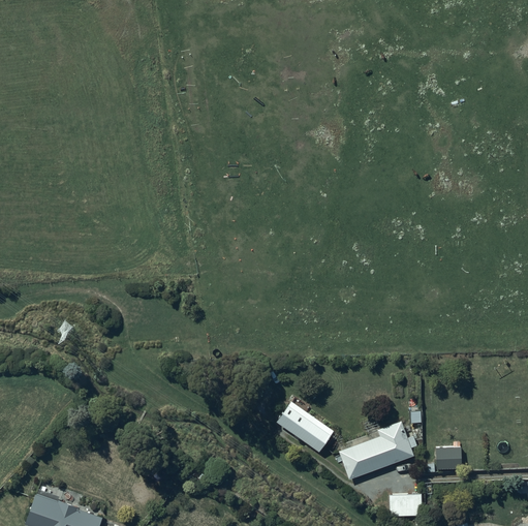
[(334,430),(290,400),(276,422),(318,452),(334,430)]
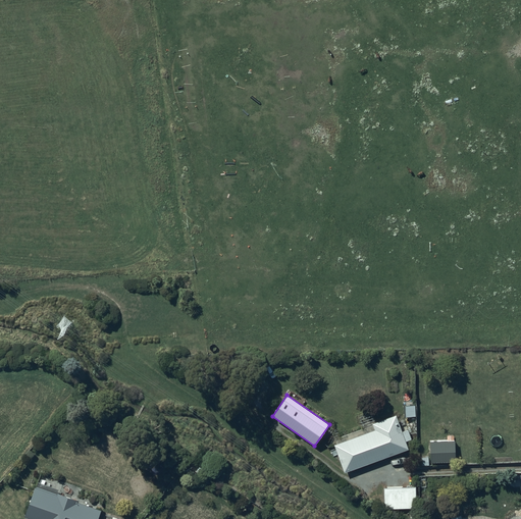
[(416,406),(405,406),(405,417),(416,417),(416,406)]
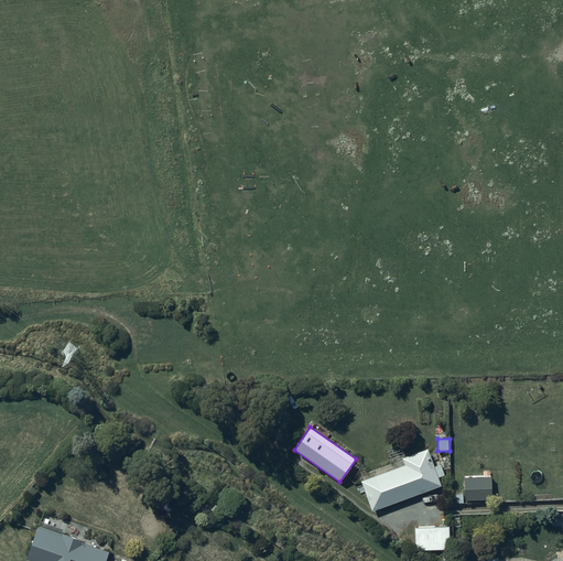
[(404,465),(361,482),(371,510),(442,485),(439,477),(445,474),(442,465),(434,467),(428,449),(402,459),(404,465)]
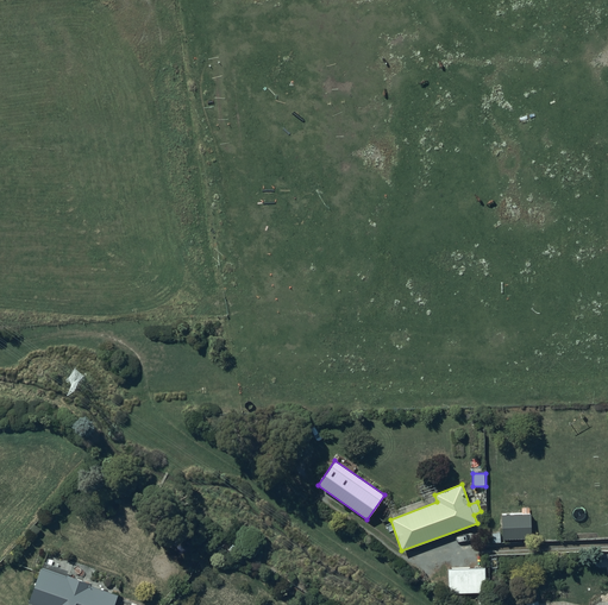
[(531,515),(501,515),(502,540),(532,539),(531,515)]
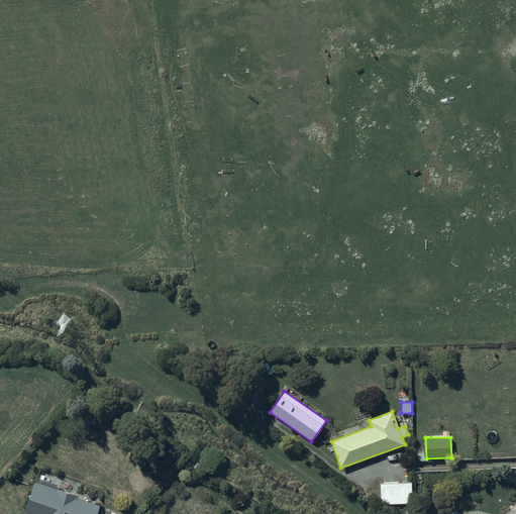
[(515,469),(507,469),(507,480),(515,480),(515,469)]
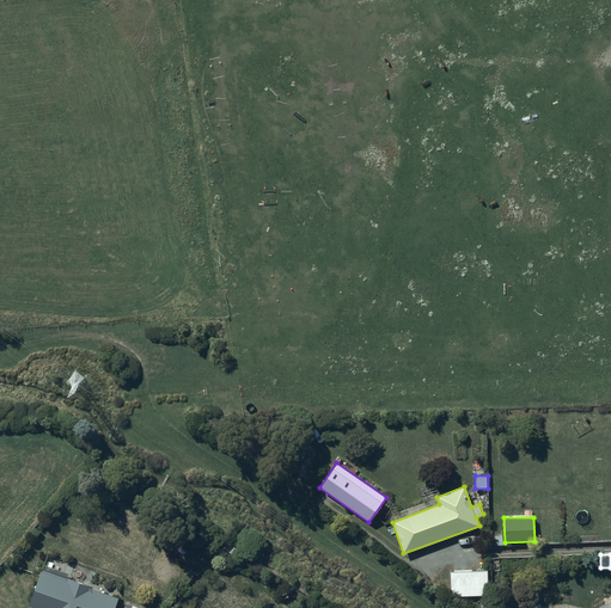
[(71,569),(47,560),(43,571),(41,571),(28,607),(115,607),(118,597),(67,578),(71,569)]
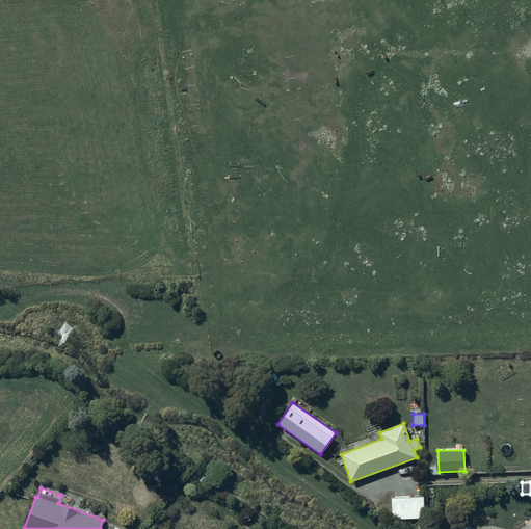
[(424,496),(391,497),(392,514),(396,519),(424,518),(424,496)]
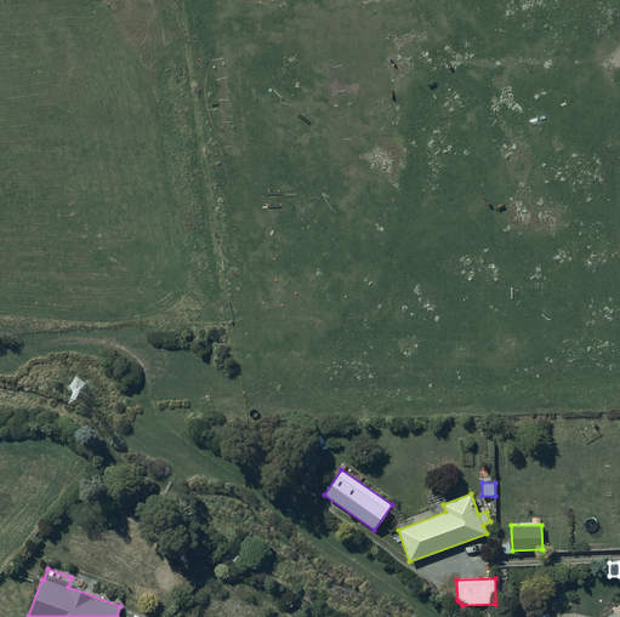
All buildings are outlined.
